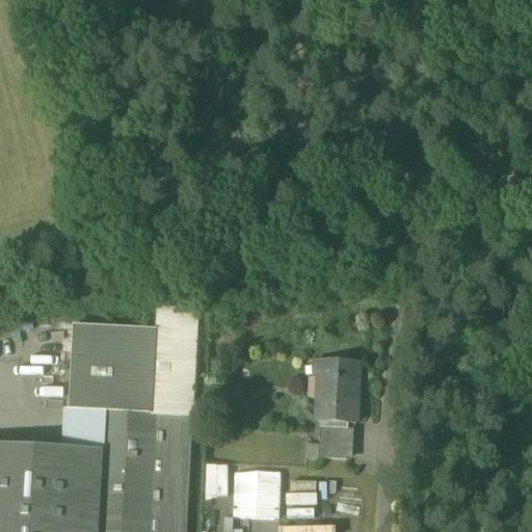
[(68,452),(0,448),(0,531),(185,531),(195,313),(158,311),(157,331),(74,327),(68,452)]
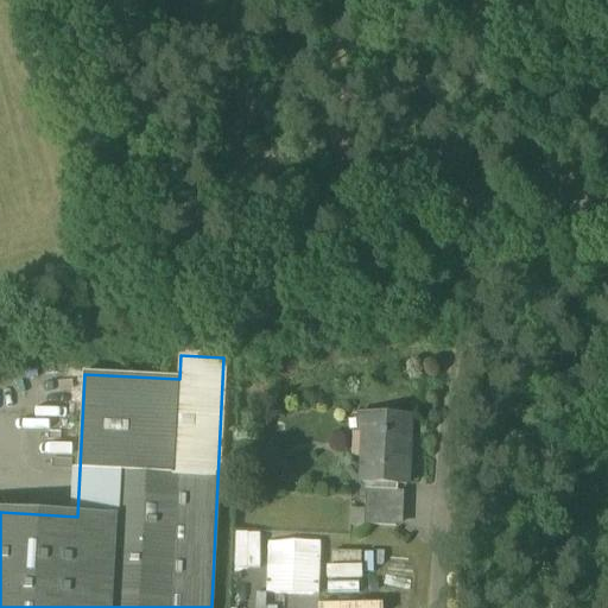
[(411,417),(360,415),(360,417),(366,417),(362,483),(407,486),(411,417)]
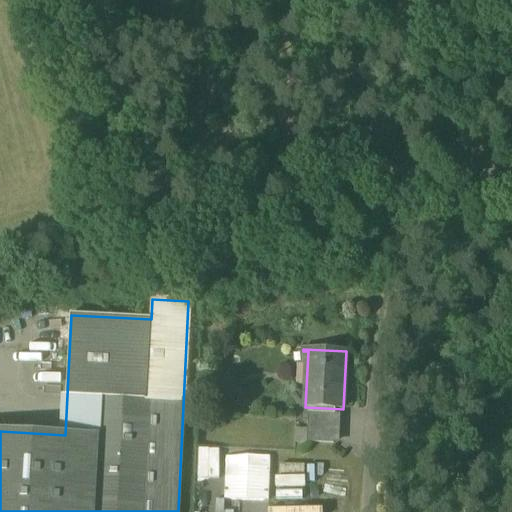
[(335,414),(308,413),(307,443),(334,444),(335,414)]
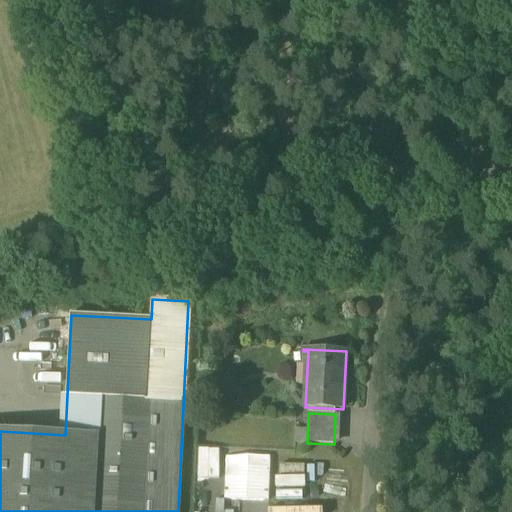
[(220,476),(220,446),(196,446),(195,476),(220,476)]
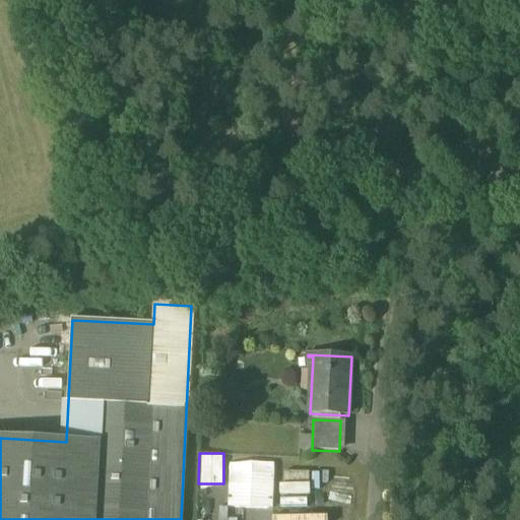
[(273,507),(274,460),(226,459),(225,506),(273,507)]
